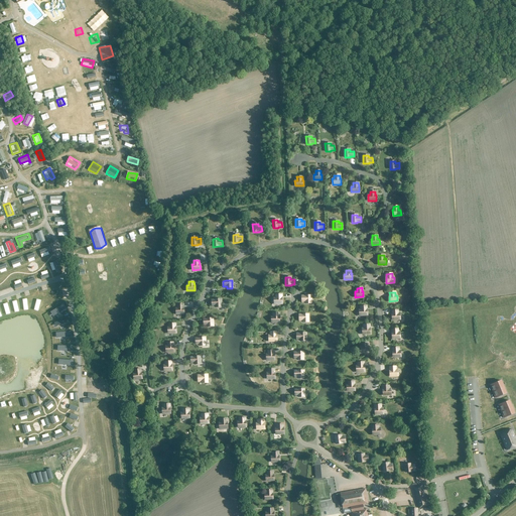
[(274,303),(282,303),(282,298),(281,298),(281,294),(276,294),(276,298),(274,298),(274,303)]
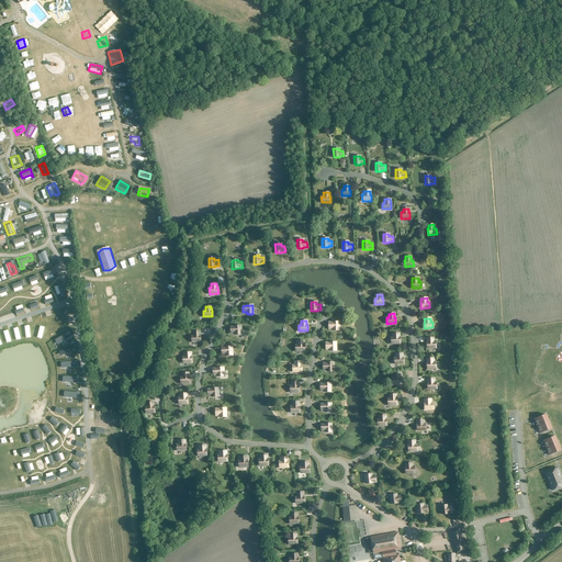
[(333,330),(339,330),(338,322),(333,322),(333,323),(328,323),(328,328),(333,328),(333,330)]
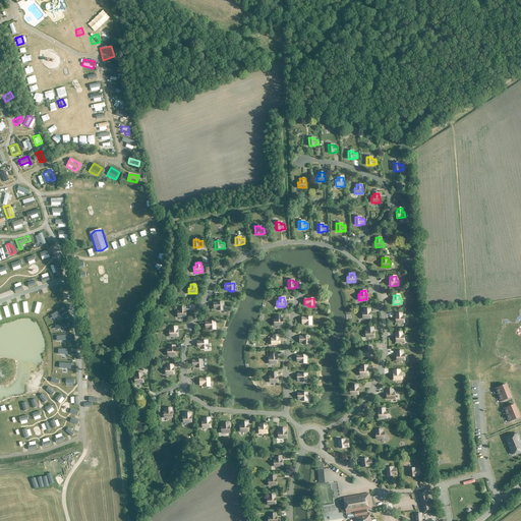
[(223,310),(223,302),(217,302),(217,303),(214,303),(214,308),(218,308),(218,310),(223,310)]
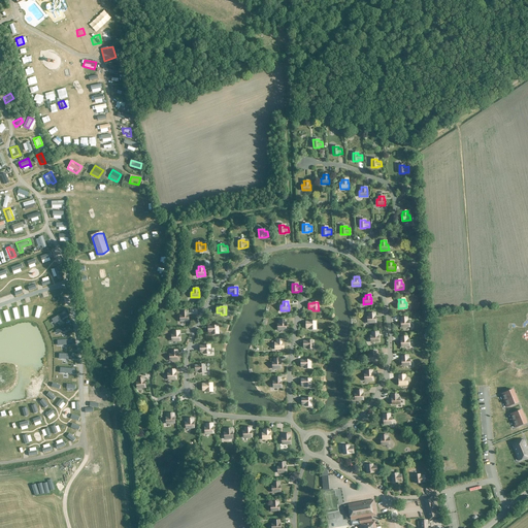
[(179,316),(180,322),(189,321),(188,316),(188,311),(182,311),(182,316),(179,316)]
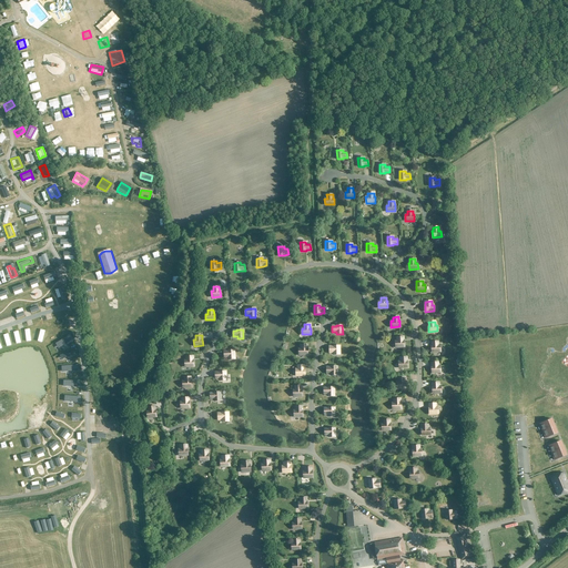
[(395,342),(395,347),(404,347),(404,341),(403,341),(403,337),(397,337),(397,342),(395,342)]
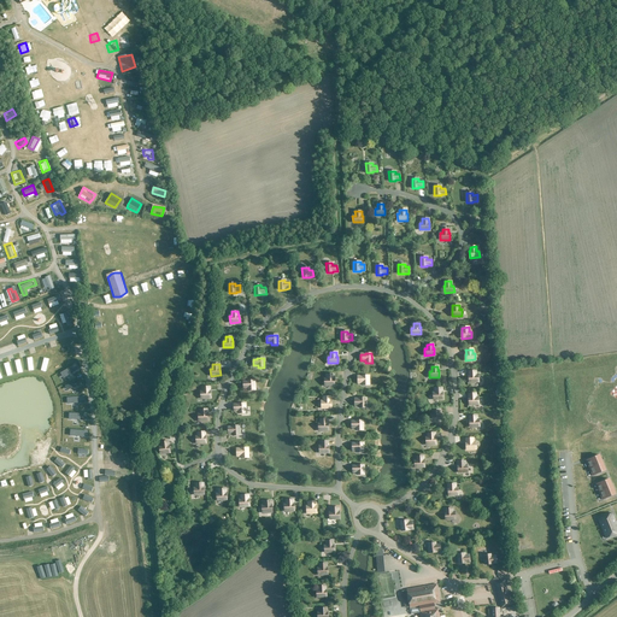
[(469,382),(479,382),(479,375),(476,376),(475,371),(469,371),(469,376),(469,382)]
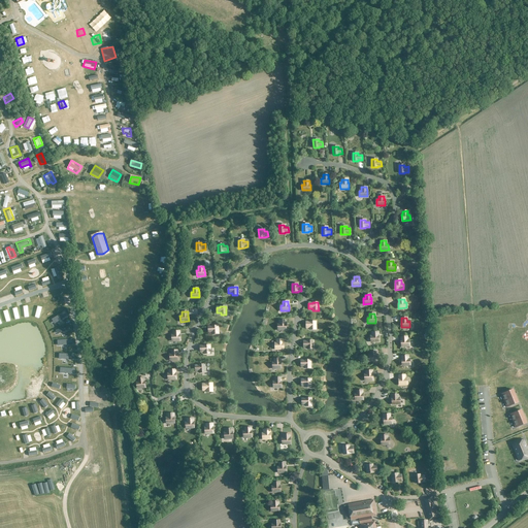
[(286,324),(286,321),(279,321),(279,324),(277,324),(277,330),(286,330),(286,324)]
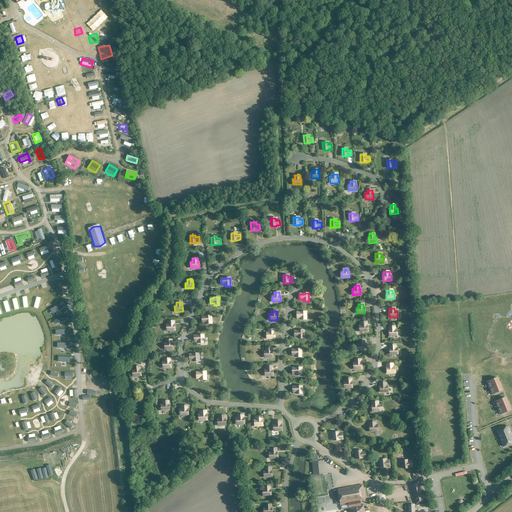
[(306,320),(306,312),(300,312),(297,312),(297,318),(300,318),(301,320),(306,320)]
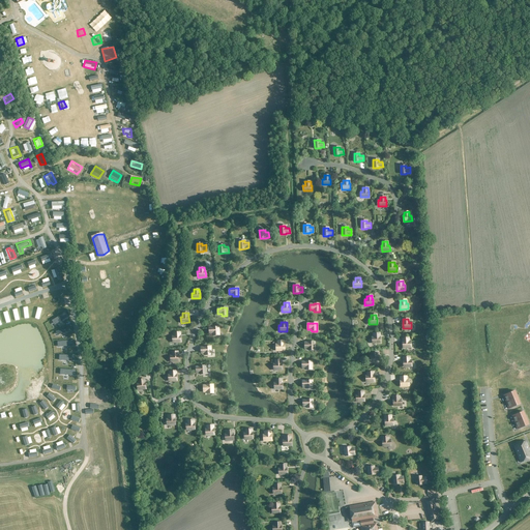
[(213,335),(218,335),(218,327),(212,327),(212,328),(209,328),(209,333),(213,333),(213,335)]
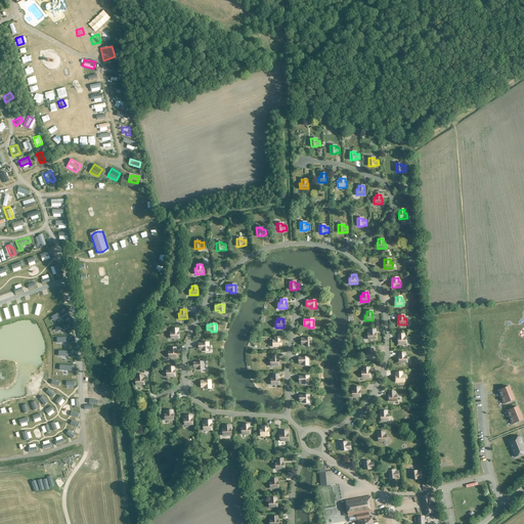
[(170,333),(171,339),(179,338),(178,333),(178,329),(172,329),(172,333),(170,333)]
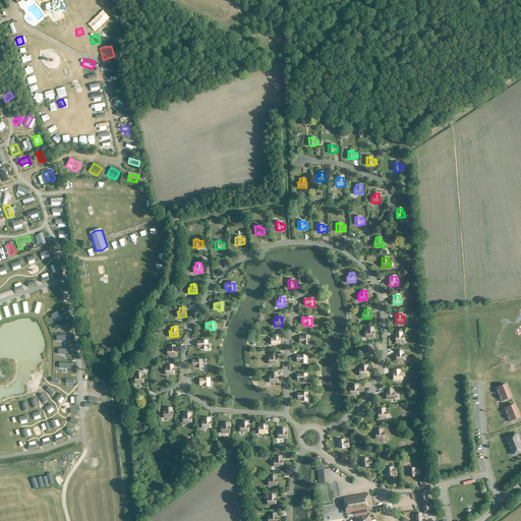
[(365,332),(365,337),(373,337),(373,332),(372,332),(372,328),(367,328),(367,332),(365,332)]
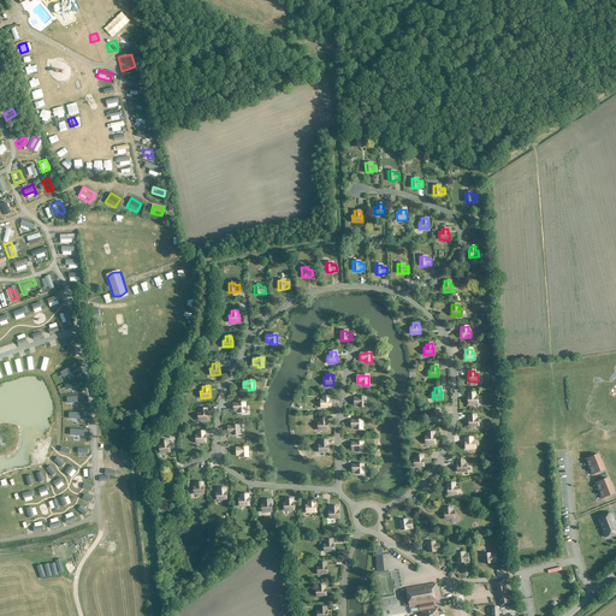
[(475,397),(474,392),(468,394),(468,398),(468,404),(478,403),(478,397),(475,397)]
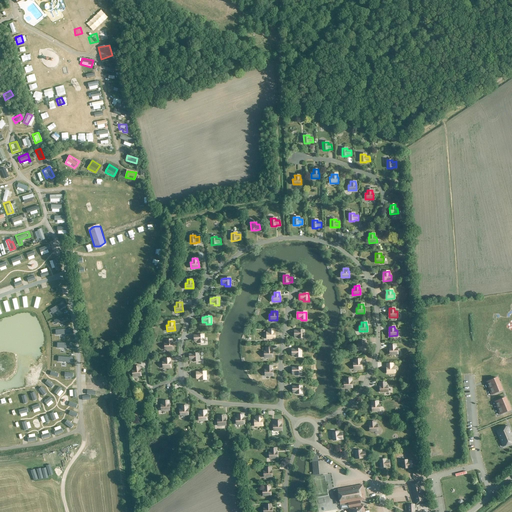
[(267,333),(267,338),(275,338),(275,333),(274,333),(274,329),(268,329),(269,333),(267,333)]
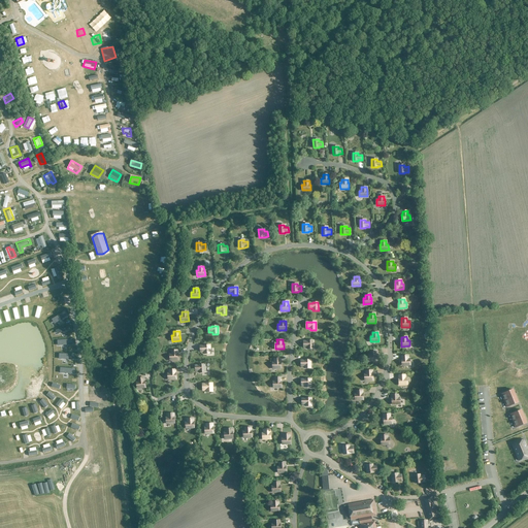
[(312,349),(312,340),(307,340),(307,341),(303,341),(303,348),(307,347),(307,349),(312,349)]
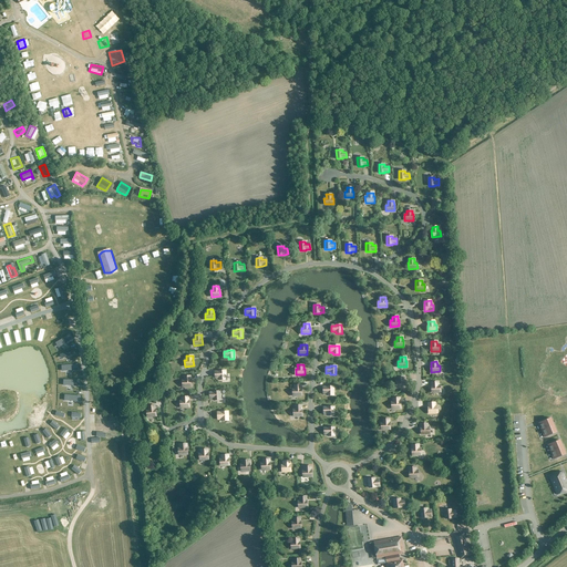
[(219,372),(215,372),(215,378),(219,378),(219,380),(225,380),(225,371),(219,371),(219,372)]
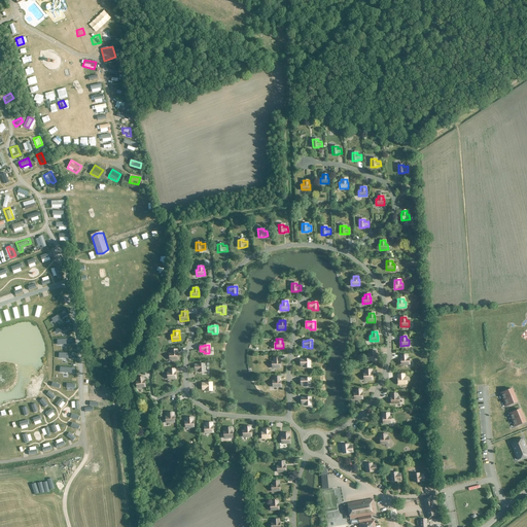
[(177,353),(177,350),(171,350),(171,354),(169,354),(170,359),(178,359),(177,353)]
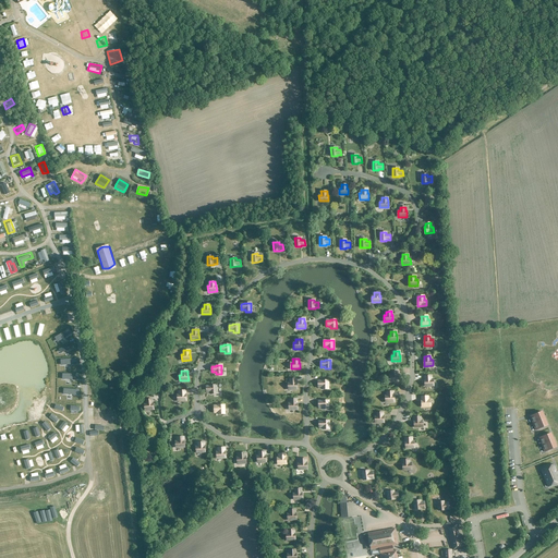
[(389,376),(389,381),(398,381),(398,375),(397,372),(391,372),(391,376),(389,376)]
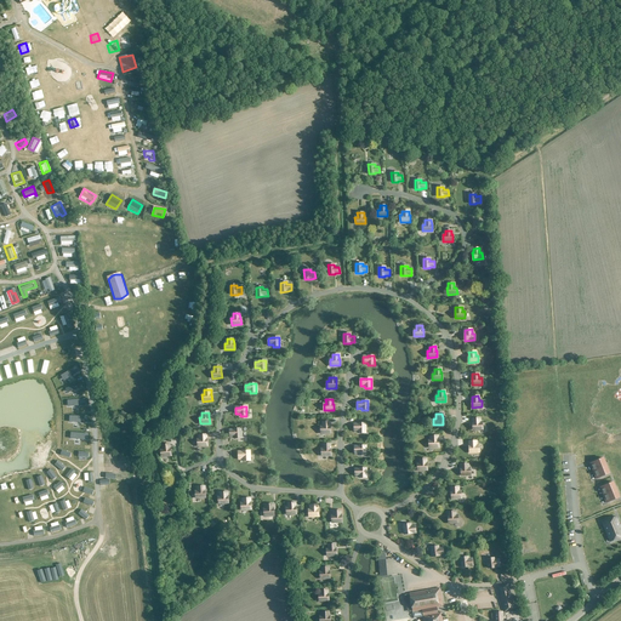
[(472,423),(473,429),(483,429),(482,423),(479,423),(479,419),(473,419),(473,423),(472,423)]
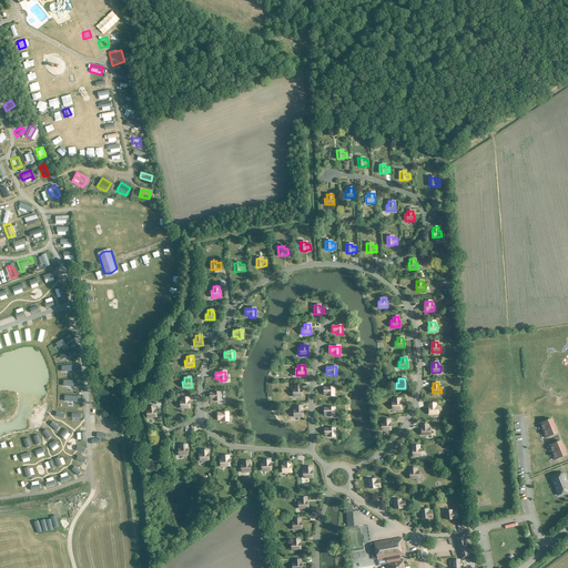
[(301,386),(295,386),(295,391),(293,391),(293,396),(302,396),(302,389),(301,391),(301,386)]
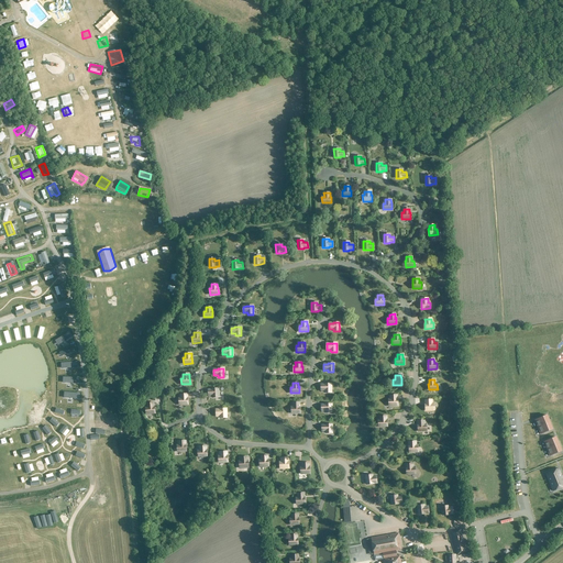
[(331,393),(331,384),(324,384),(324,385),(321,385),(321,390),(324,390),(324,393),(331,393)]
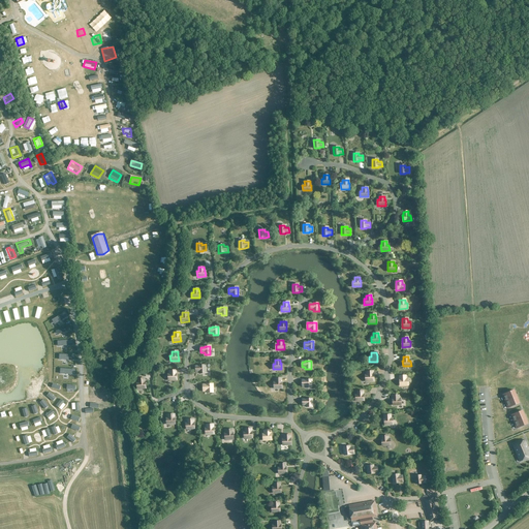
[(206,373),(205,365),(199,366),(195,367),(195,372),(199,372),(199,374),(206,373)]
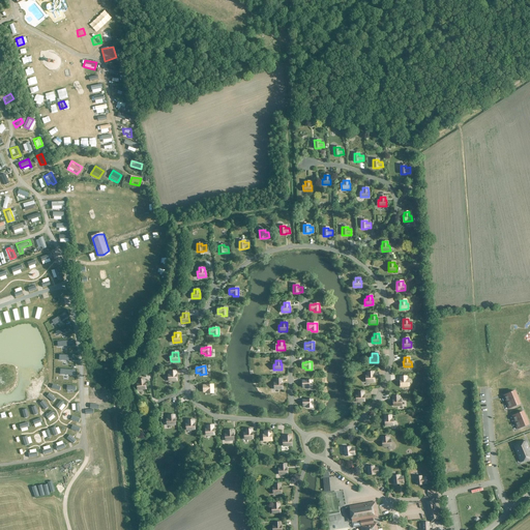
[(169,381),(177,380),(177,375),(176,375),(176,371),(170,372),(171,375),(169,375),(169,381)]
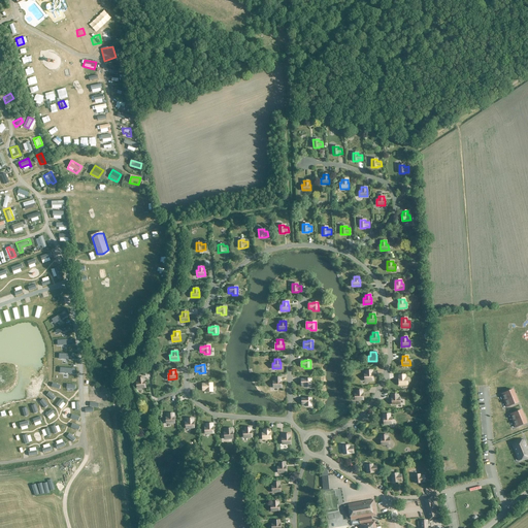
[(364,375),(365,381),(373,380),(372,374),(371,370),(366,371),(366,374),(364,375)]
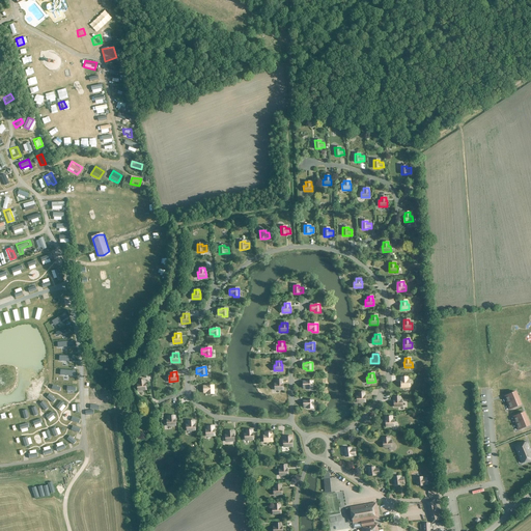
[(401,387),(410,387),(409,381),(407,381),(407,378),(401,378),(401,382),(400,382),(401,387)]
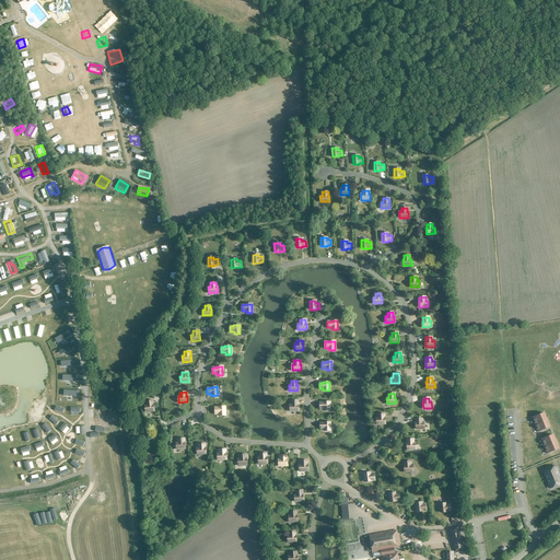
[(147,406),(144,406),(146,411),(154,410),(153,405),(152,400),(147,401),(147,406)]
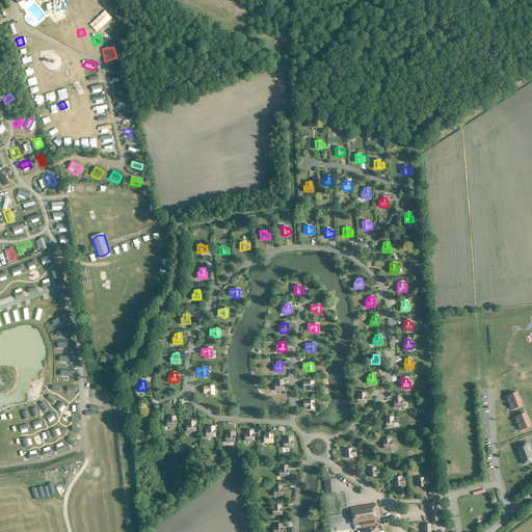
[(275,384),(275,391),(284,390),(284,384),(283,384),(283,380),(276,380),(277,384),(275,384)]
